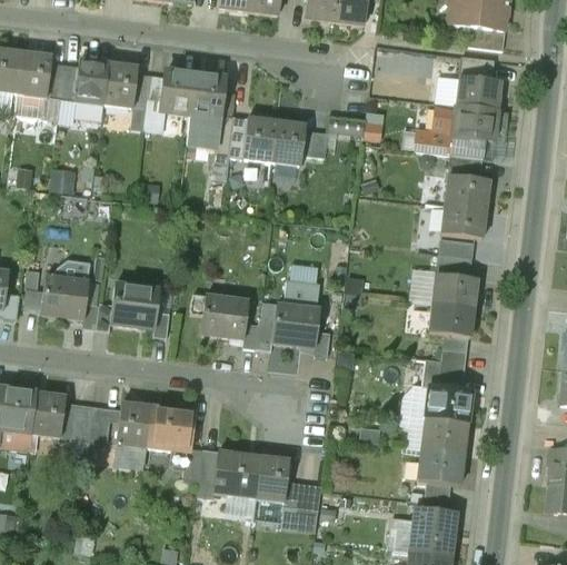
[(219,0),(218,8),(249,12),(250,0),(219,0)]
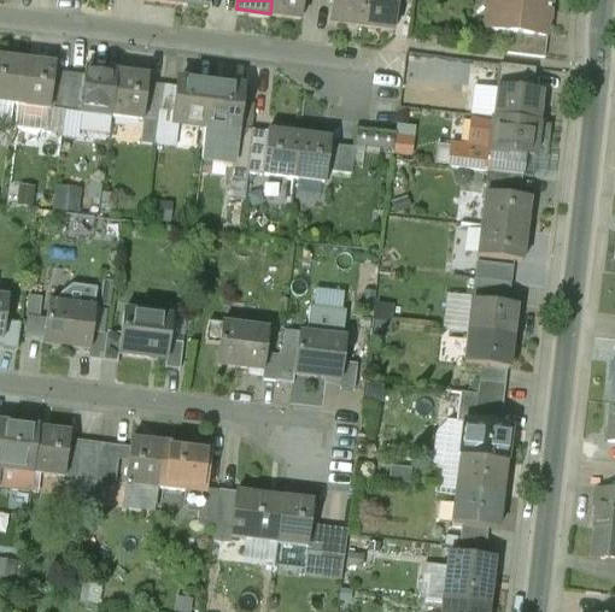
[(271,0),(270,13),(302,18),(304,0),(271,0)]
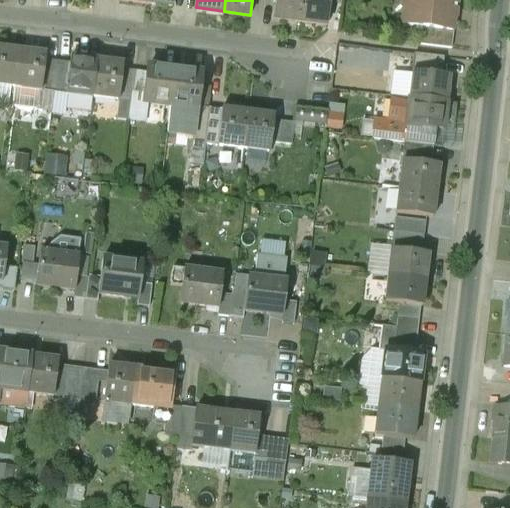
[(276,0),(274,18),(300,21),(303,0),(276,0)]
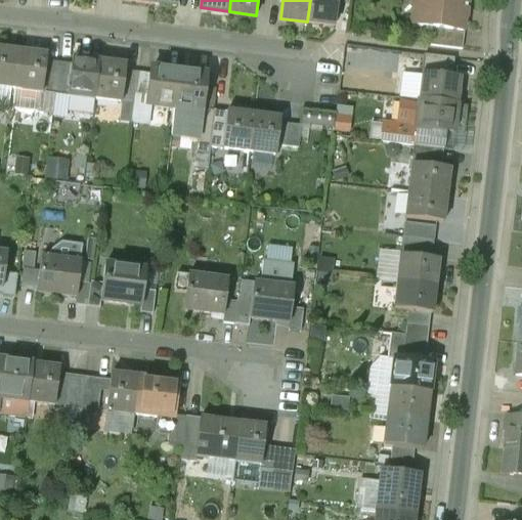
[(310,0),(307,22),(335,26),(338,0),(310,0)]
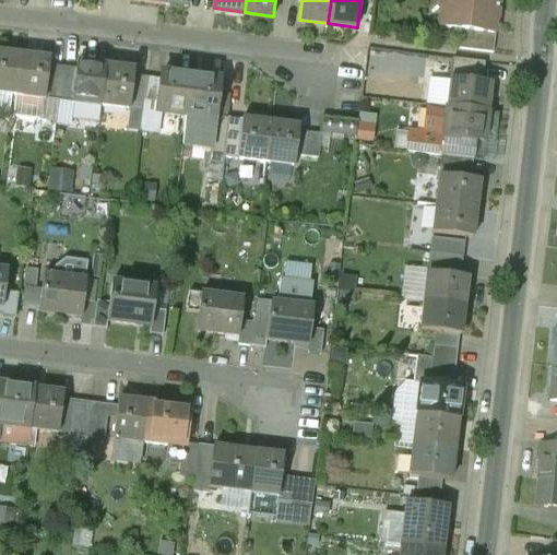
[(443,0),(441,23),(463,25),(497,30),(500,0),(443,0)]
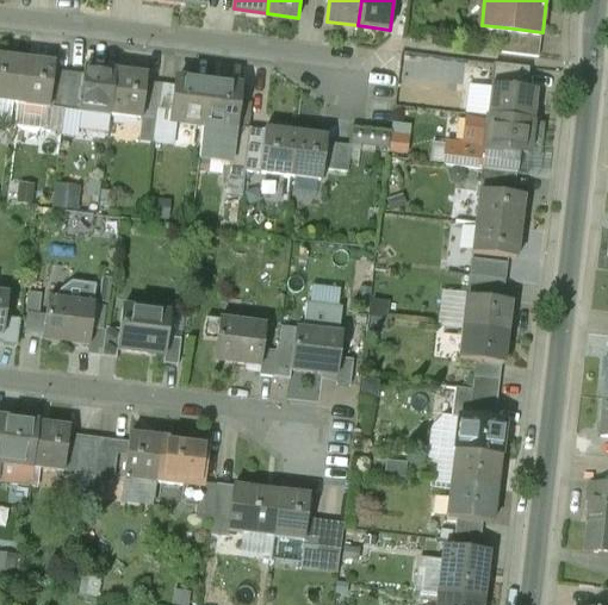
[(543,32),(506,27),(502,49),(539,54),(543,32)]
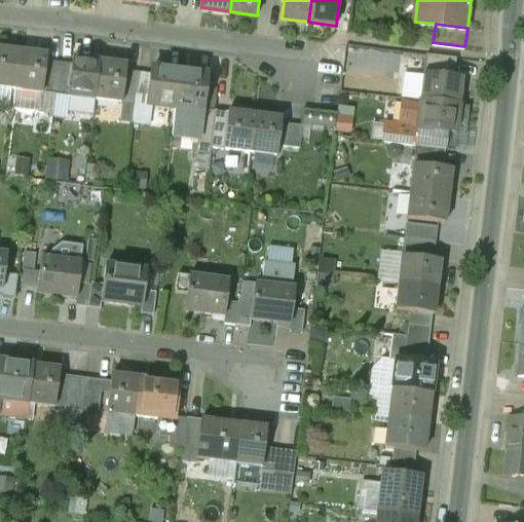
[(21,50),(0,47),(0,84),(16,86),(21,50)]
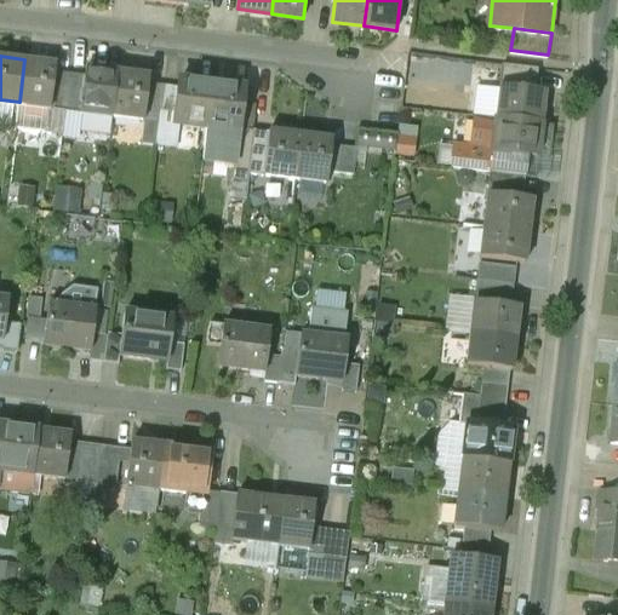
[(58,63),(24,59),(19,102),(52,105),(57,69),(58,63)]
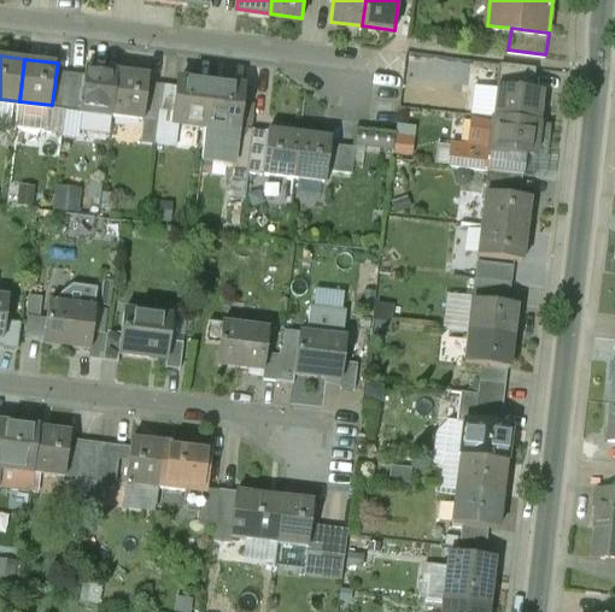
[(536,65),(503,60),(501,83),(532,87),(536,65)]
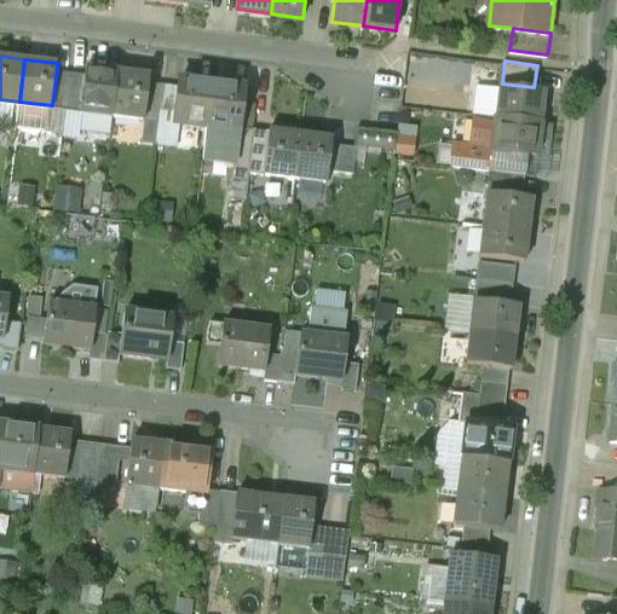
[(119,70),(88,67),(87,73),(82,109),(113,113),(119,70)]
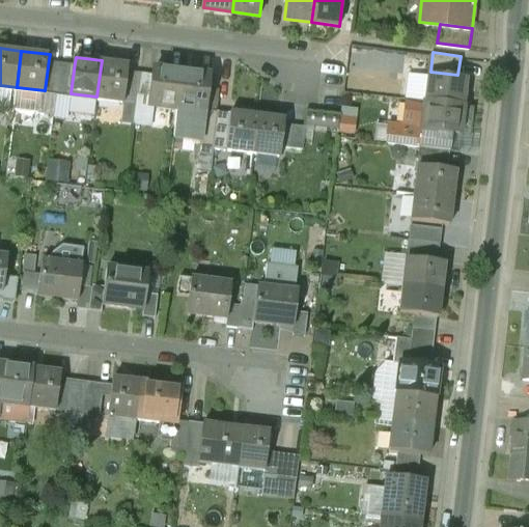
[(60,60),(49,59),(45,90),(57,91),(60,60)]
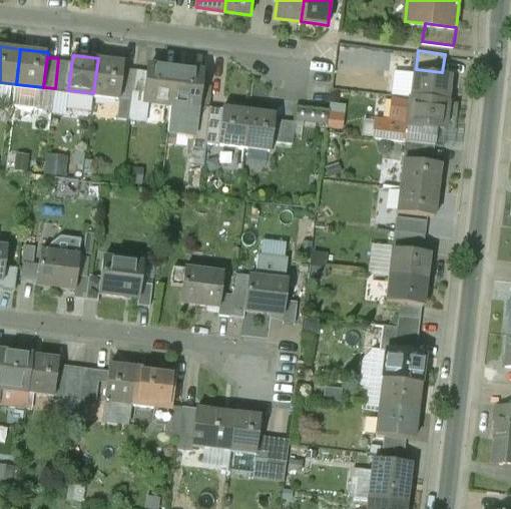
[(72,60),(58,58),(55,88),(68,90),(72,60)]
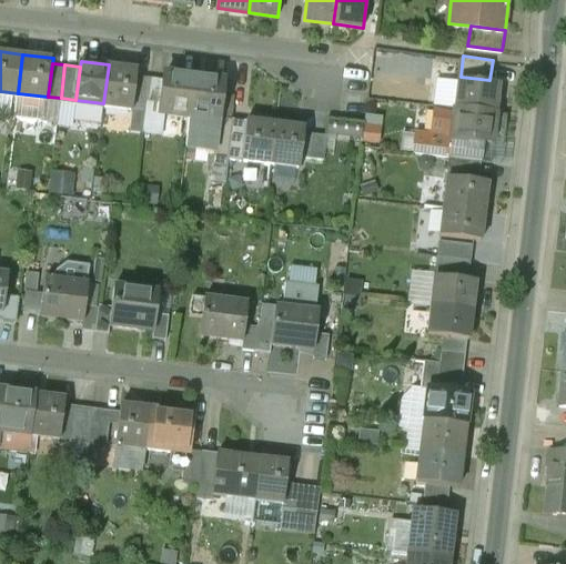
[(138,68),(109,64),(103,103),(133,108),(137,73),(138,68)]
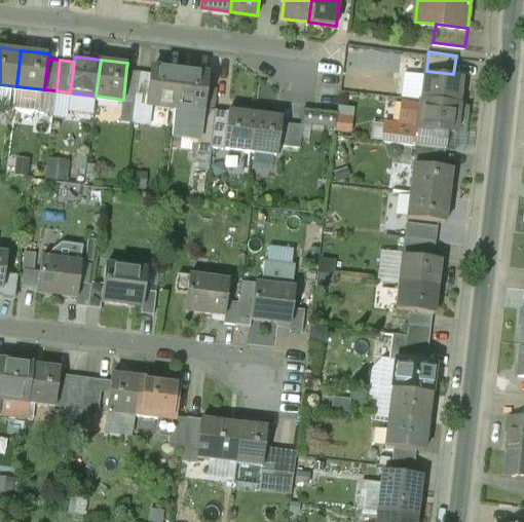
[(180,69),(153,66),(153,71),(149,103),(176,105),(180,69)]
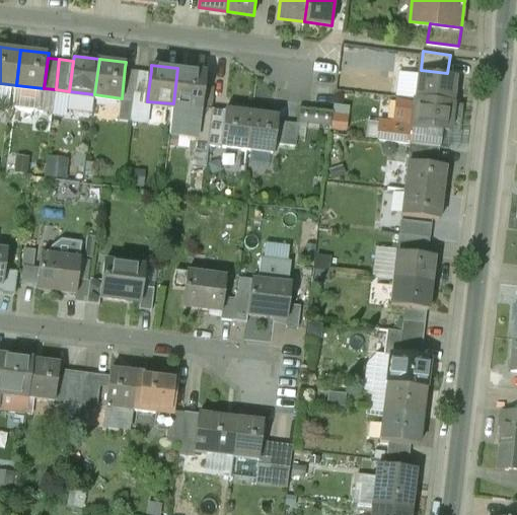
[(138,68),(125,67),(122,98),(134,99),(138,68)]
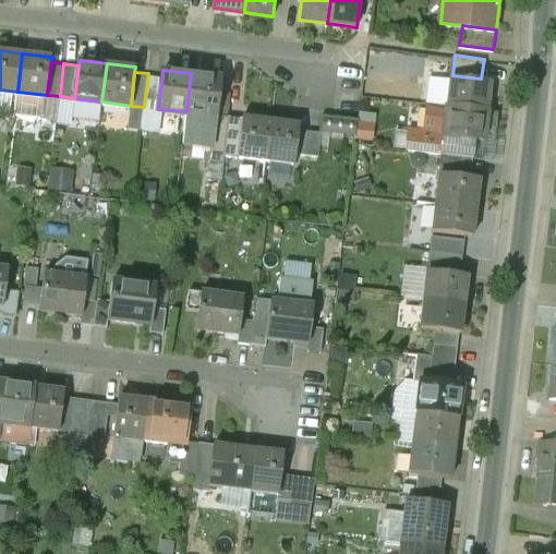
[(162,75),(148,73),(144,107),(158,109),(162,75)]
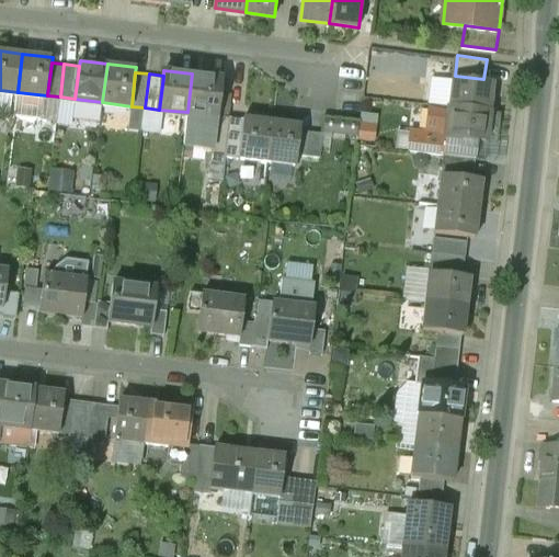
[(219,77),(192,74),(187,112),(215,115),(219,77)]
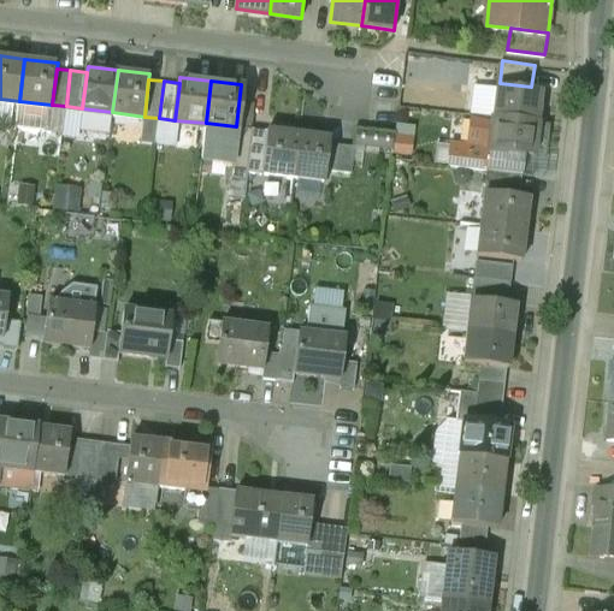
[(531,87),(500,83),(495,114),(538,119),(543,88),(531,87)]
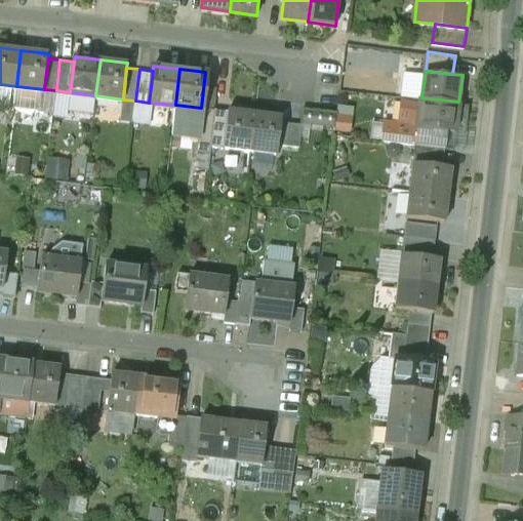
[(458,102),(421,97),(418,123),(417,125),(447,129),(455,130),(457,117),(467,118),(469,104),(458,102)]
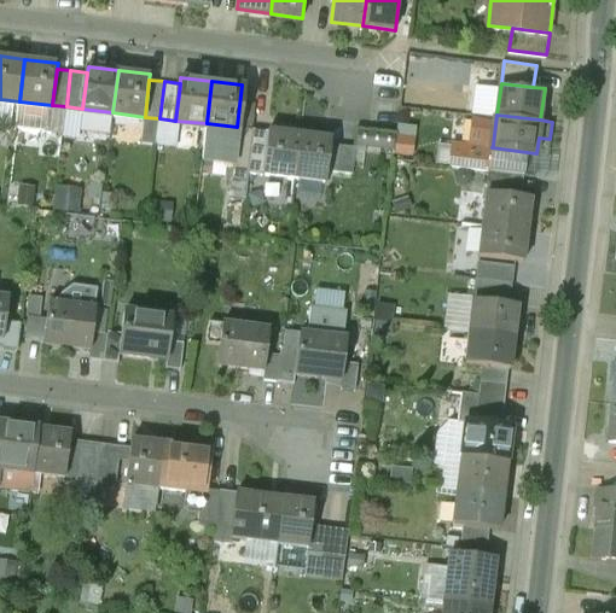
[(420,150),(423,128),(364,121),(361,142),(420,150)]
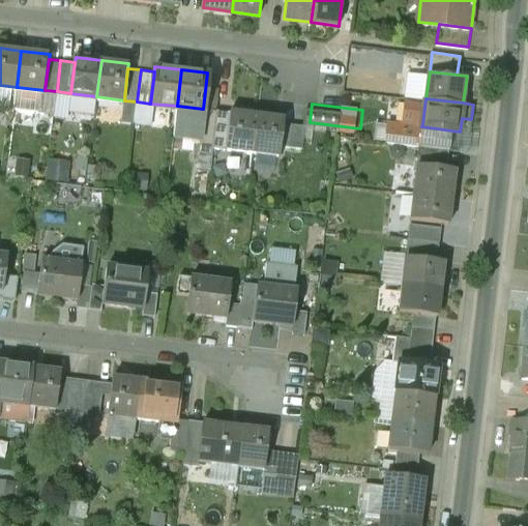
[(258,114),(231,111),(226,148),(253,151),(258,114)]
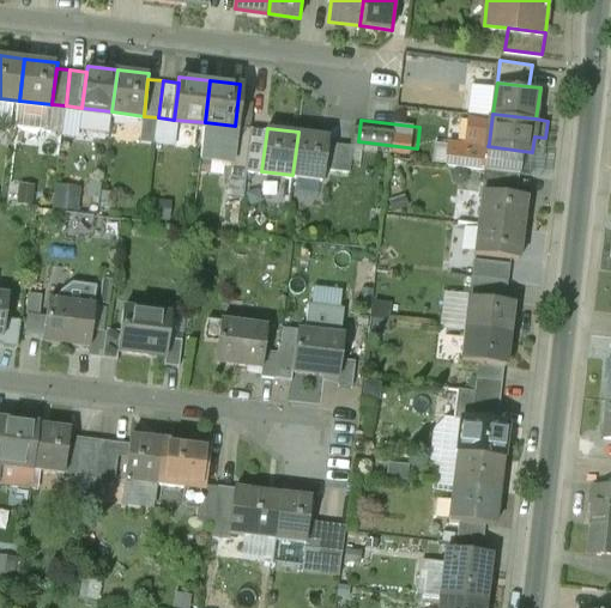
[(328,135),(298,132),(292,175),(324,178),(328,135)]
